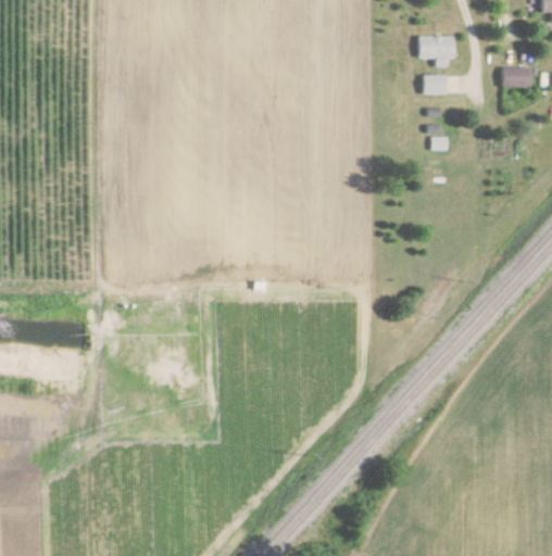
[(551,0),(540,0),(540,12),(551,12),(551,0)]
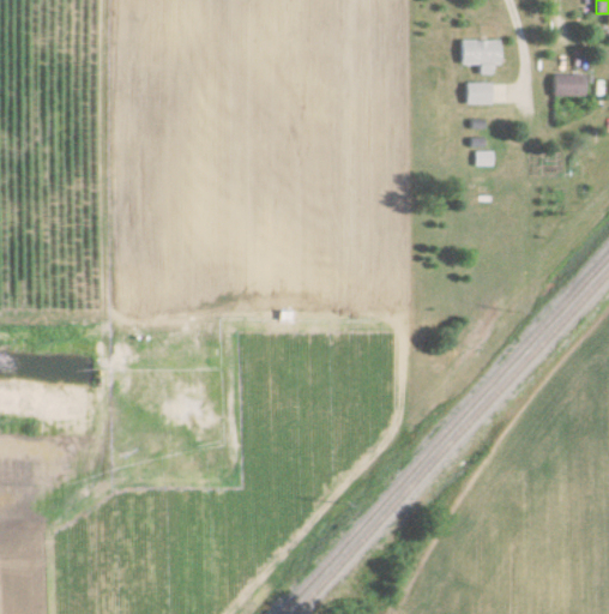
[(500,41),(462,40),(462,64),(480,65),(480,74),(493,76),(493,64),(500,64),(500,41)]
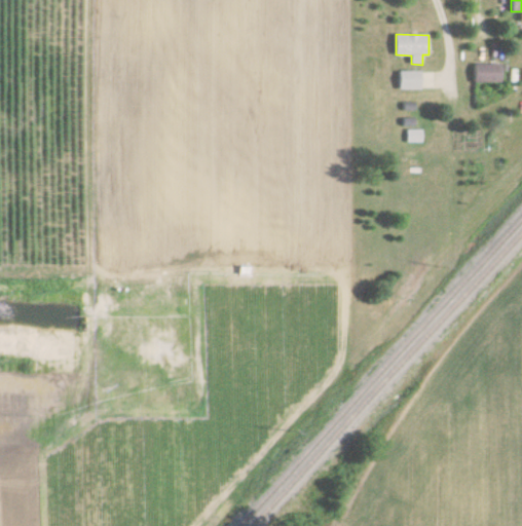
[(475,82),(502,83),(502,64),(476,63),(475,82)]
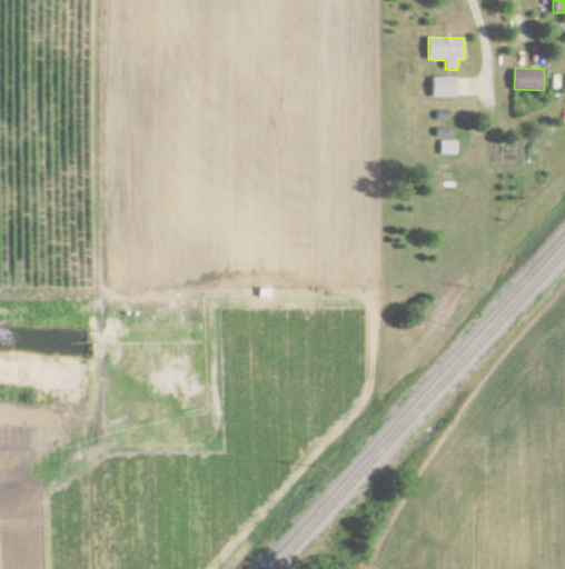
[(456,77),(433,77),(433,98),(456,97),(456,77)]
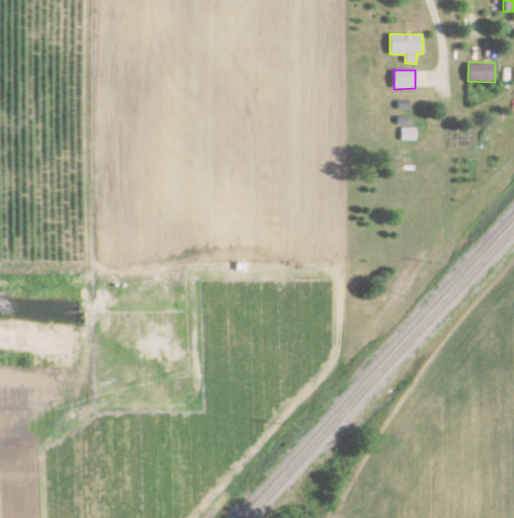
[(402,141),(418,141),(418,128),(402,128),(402,141)]
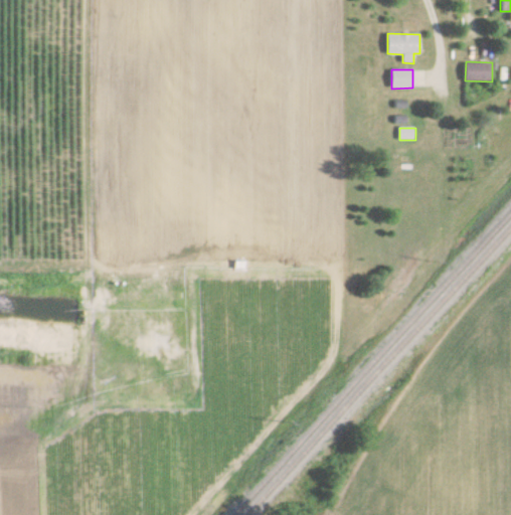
All buildings are outlined.
